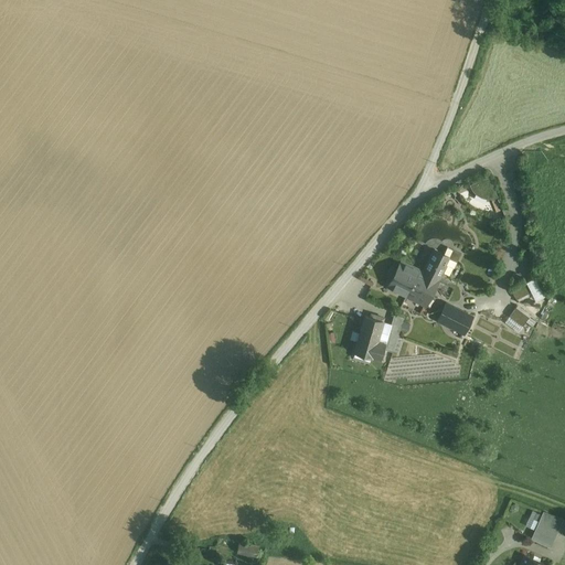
[(490,177),(470,185),(472,190),(475,193),(478,195),(482,198),(487,199),(492,199),(498,198),(490,177)]
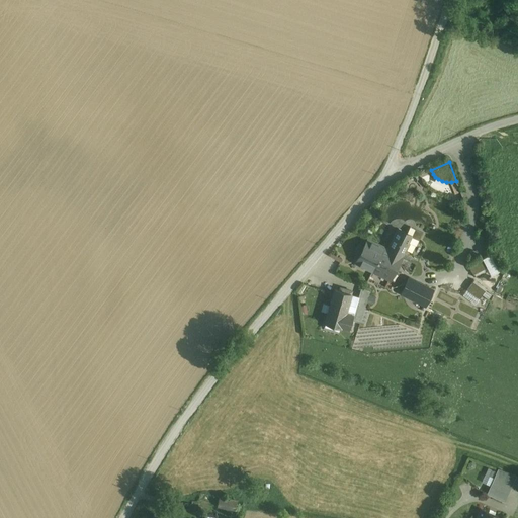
[(423,233),(415,229),(410,227),(407,234),(412,236),(409,242),(416,246),(419,240),(423,233)]
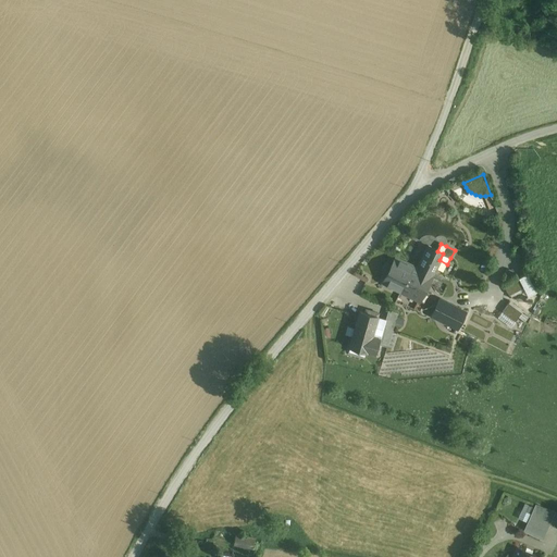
[(437,251),(429,247),(417,269),(432,276),(440,260),(443,254),(437,251)]
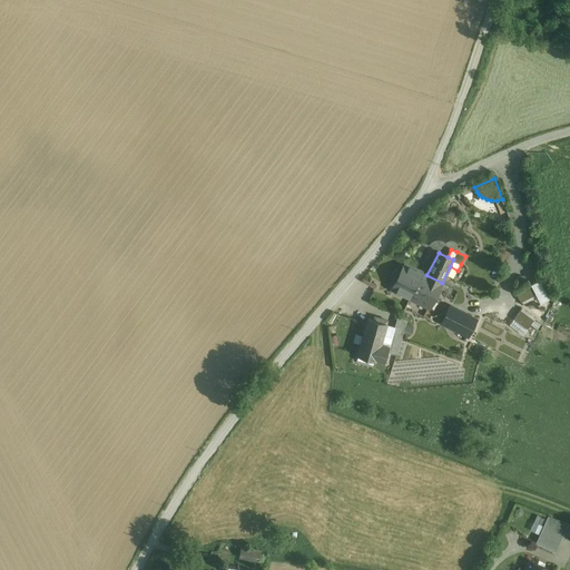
[(426,275),(405,264),(393,288),(430,307),(442,283),(426,275)]
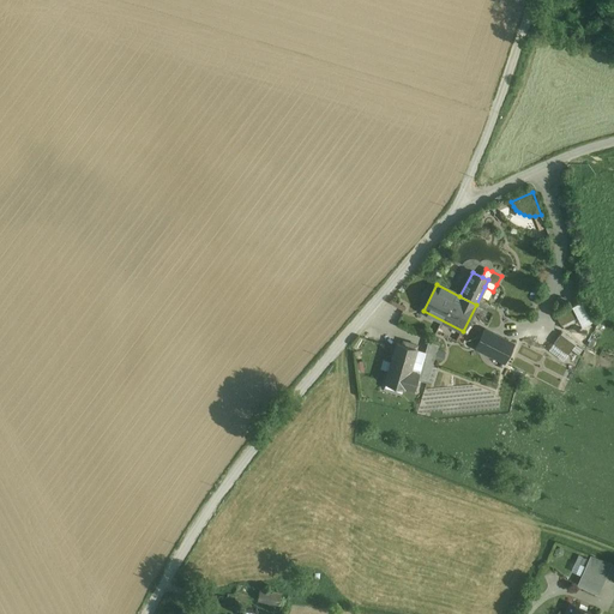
[(572,306),(557,314),(561,325),(578,317),(572,306)]
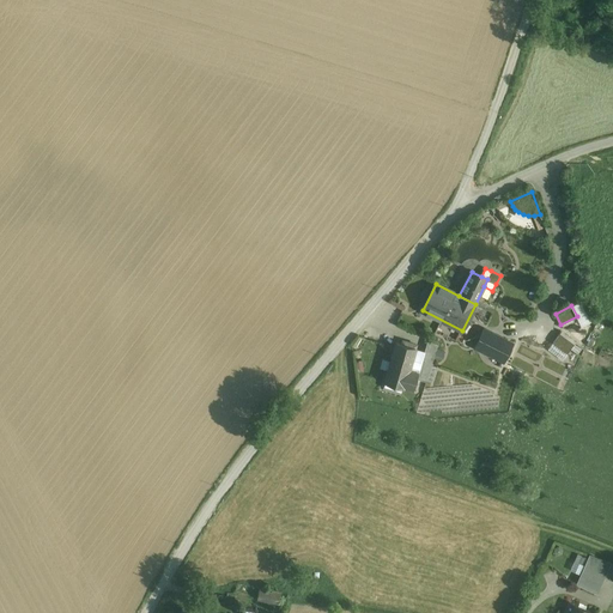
[(513,343),(485,329),(475,347),(503,362),(513,343)]
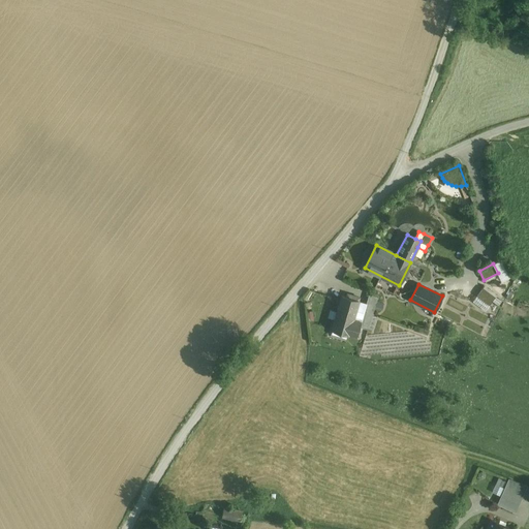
[(484,287),(477,296),(490,306),(496,297),(484,287)]
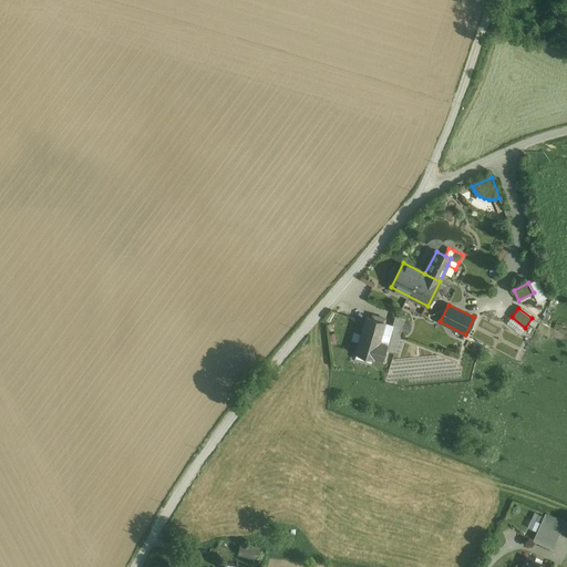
[(397,313),(390,332),(400,336),(405,318),(397,313)]
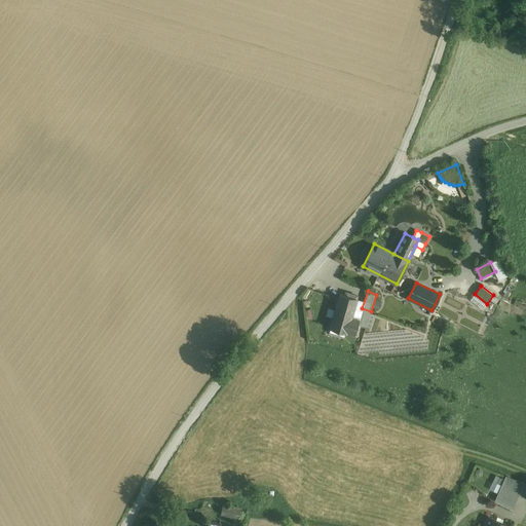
[(357,299),(340,294),(334,313),(351,317),(357,299)]
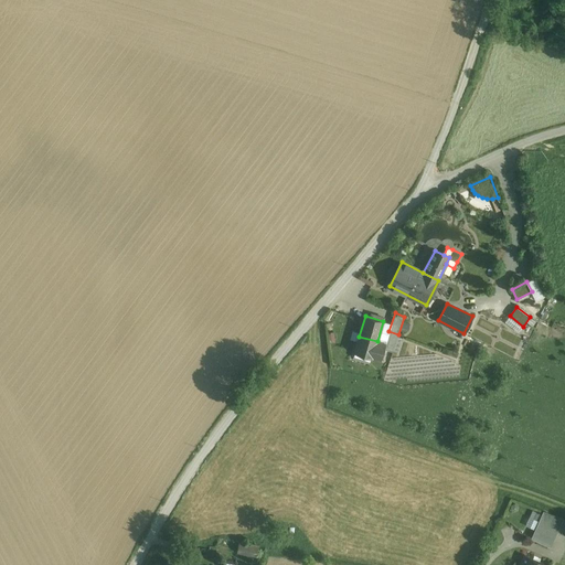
[(398,334),(388,331),(385,343),(377,341),(377,342),(384,344),(383,349),(384,349),(393,352),(393,351),(398,336),(398,334)]
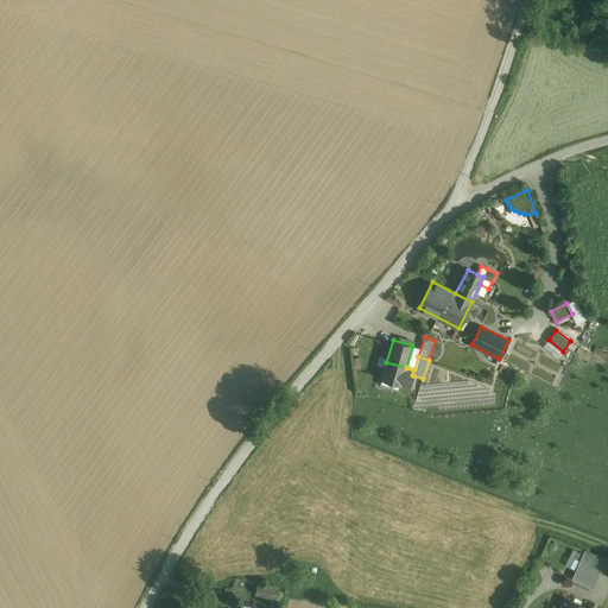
[(406,367),(386,362),(381,379),(382,380),(384,377),(401,381),(400,385),(401,385),(406,368),(406,367)]
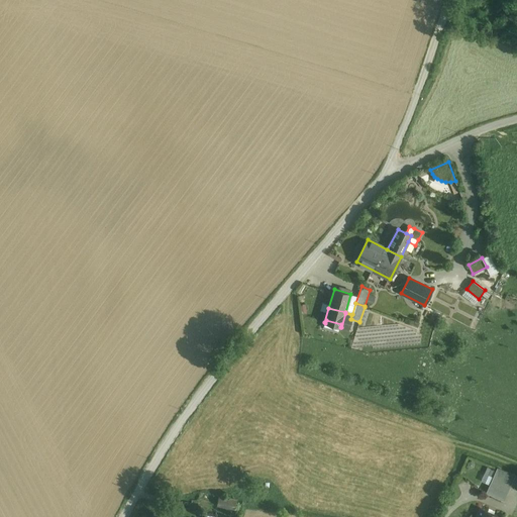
[(345,313),(341,327),(348,328),(351,319),(350,319),(351,315),(345,313)]
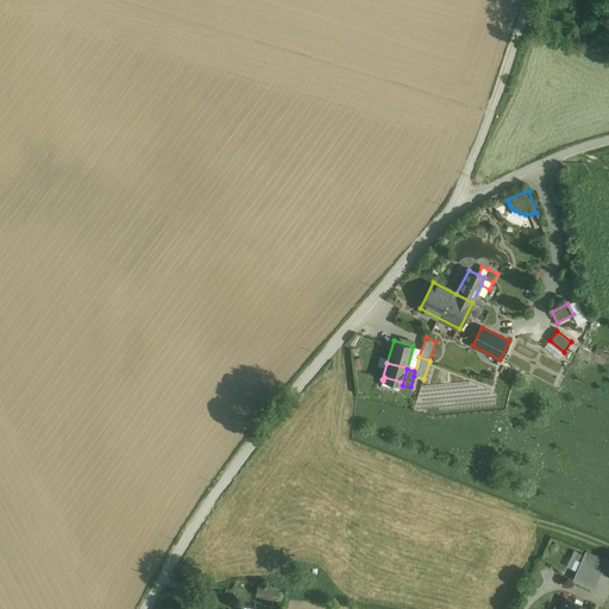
[(584,552),(571,581),(594,591),(607,563),(584,552)]
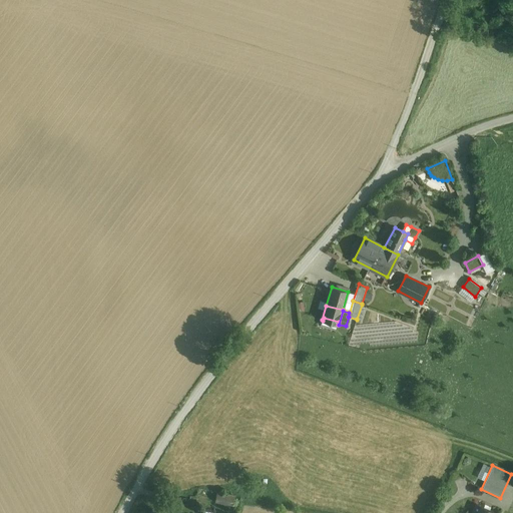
[(234,496),(217,493),(215,502),(233,505),(234,496)]
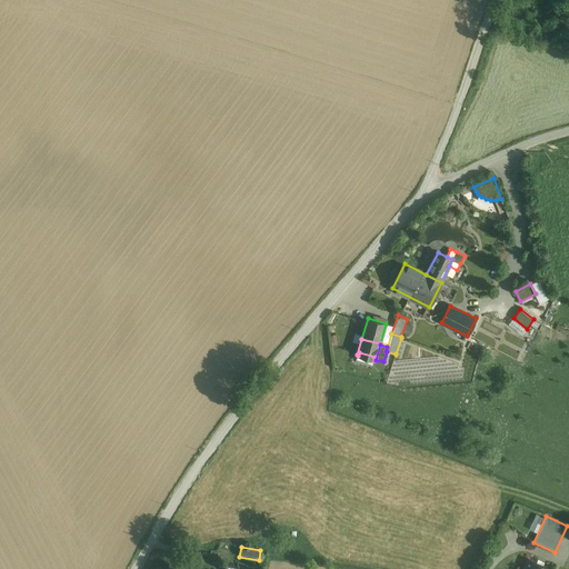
[(551,568),(527,558),(521,568),(551,568)]
